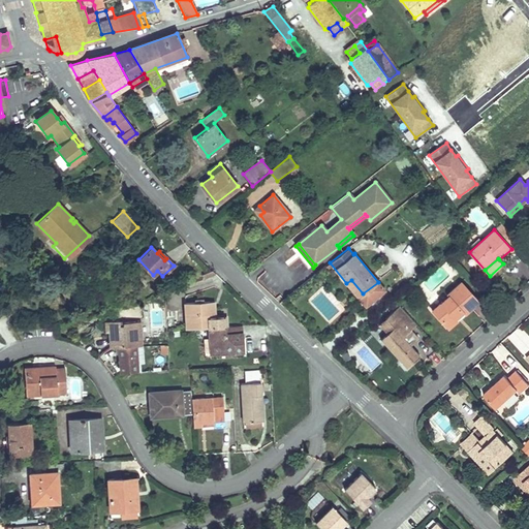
[(351,280),(346,283),(365,305),(383,289),(378,282),(363,293),(351,280)]
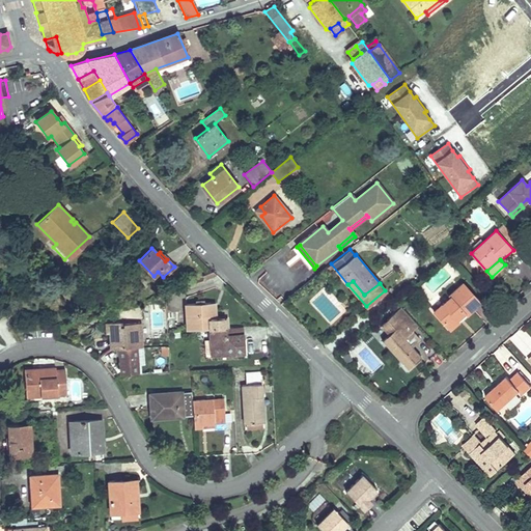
[(449,298),(434,312),(447,327),(464,312),(466,315),(473,309),(472,308),(479,302),(463,283),(448,296),(449,298)]
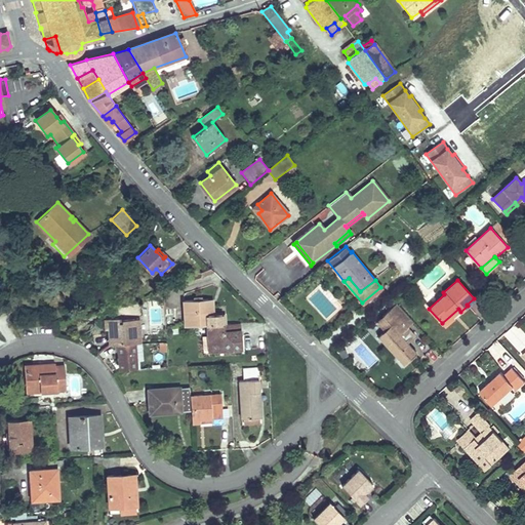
[(182,300),(183,325),(206,324),(212,323),(212,315),(207,315),(207,298),(182,300)]
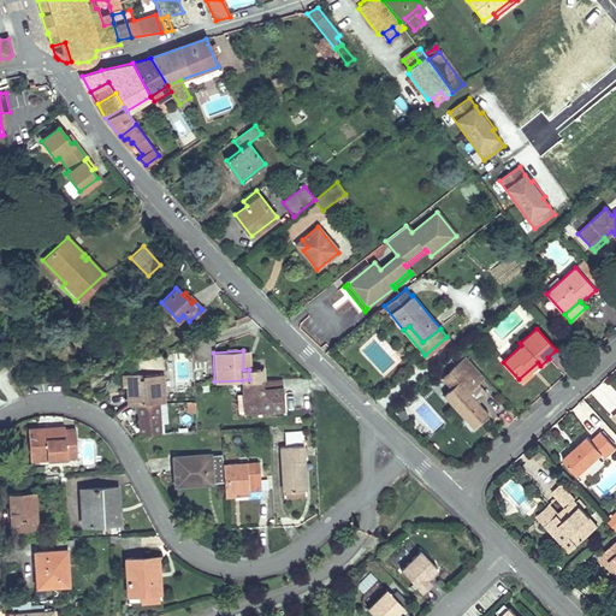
[(477,384),(484,378),(463,356),(448,371),(457,381),(443,395),(472,427),(487,413),(477,401),(475,400),(480,395),(481,396),(485,394),(477,384)]
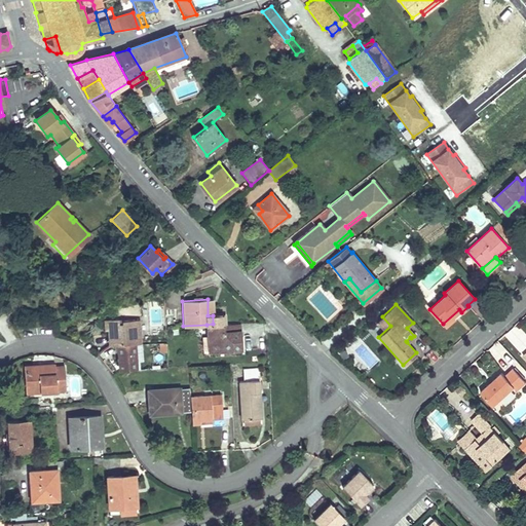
[(459,309),(443,324),(445,327),(461,312),(459,309)]
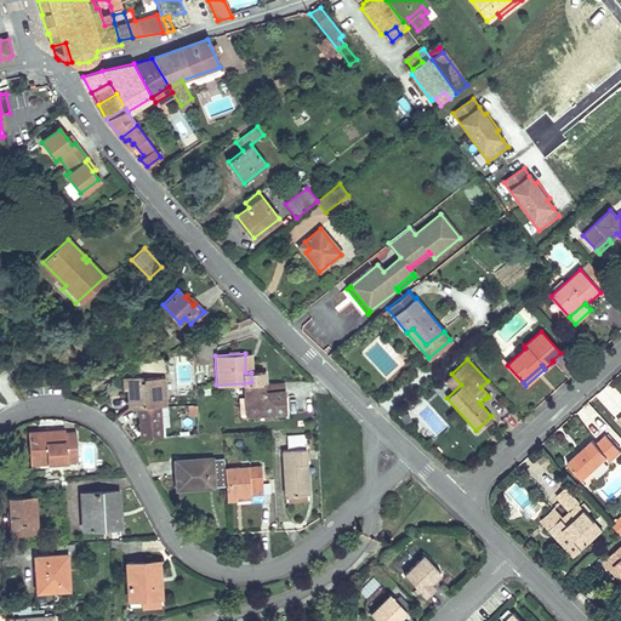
[(262,372),(251,372),(251,382),(263,382),(262,372)]
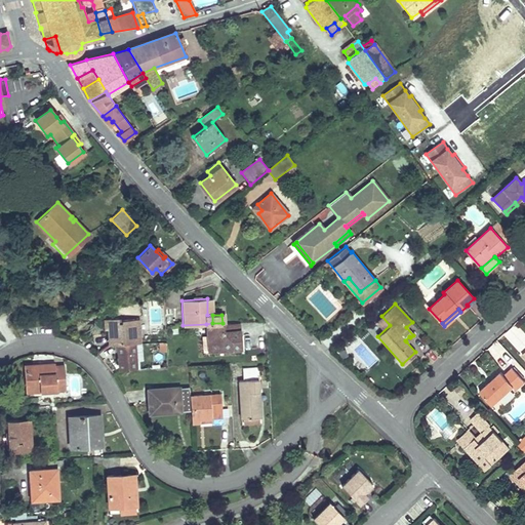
[(390,325),(381,316),(375,321),(384,330),(390,325)]
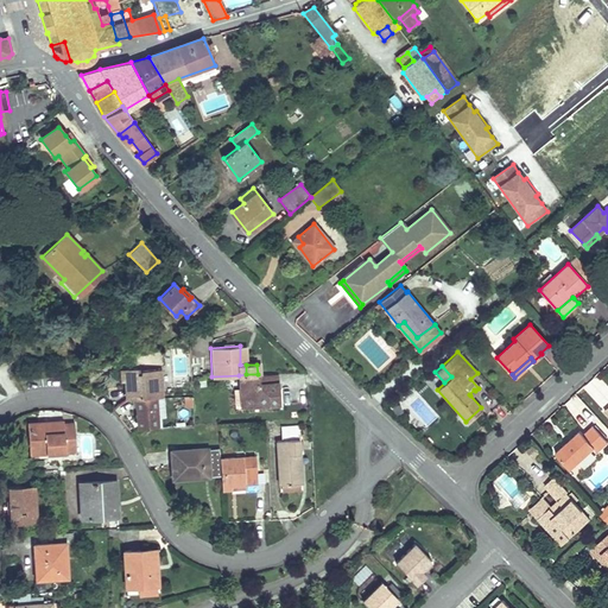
[(156,397),(162,396),(159,369),(135,371),(135,368),(125,368),(127,398),(135,397),(156,397)]
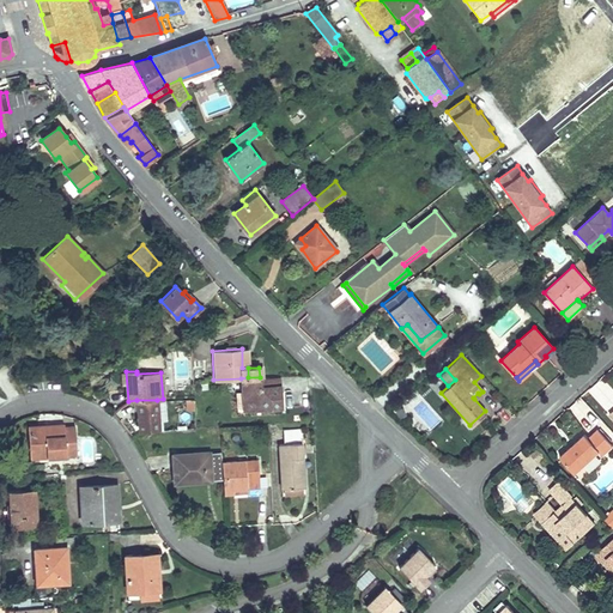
[(279,376),(260,377),(248,377),(241,378),(242,408),(280,407),(279,376)]
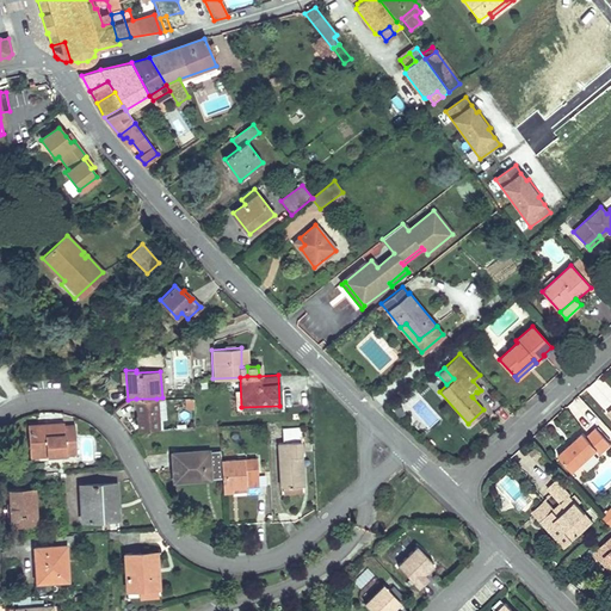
[(156,399),(136,399),(137,429),(158,429),(156,399)]
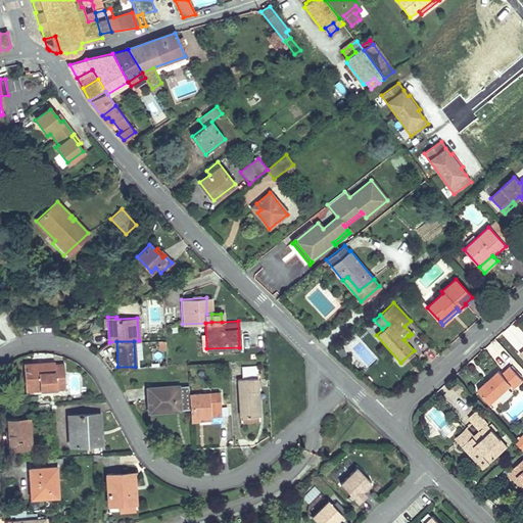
[(367,363),(375,359),(370,349),(363,353),(367,363)]
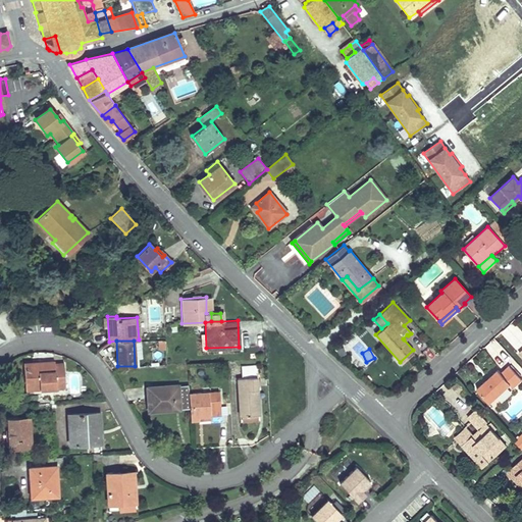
[(54,361),(24,364),(24,386),(39,385),(39,388),(65,387),(64,363),(54,364),(54,361)]
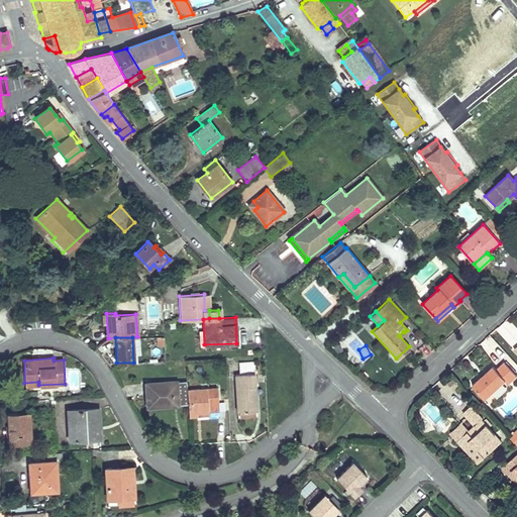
[(254,411),(255,411),(253,370),(255,370),(255,360),(238,362),(239,375),(235,375),(236,412),(238,412),(254,411)]
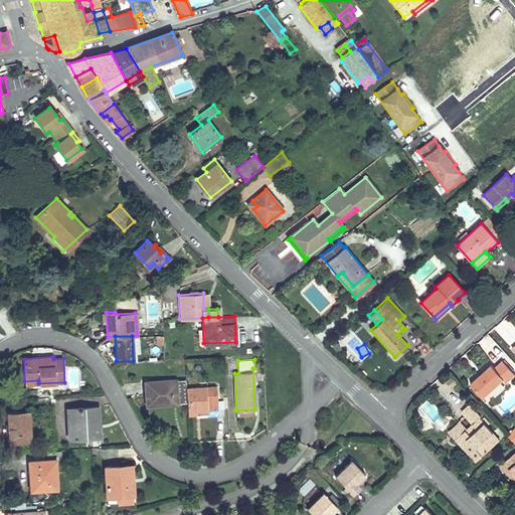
[(470,384),(483,397),(503,379),(507,383),(514,374),(502,361),(494,368),(491,365),(482,373),(484,375),(481,377),(480,375),(470,384)]
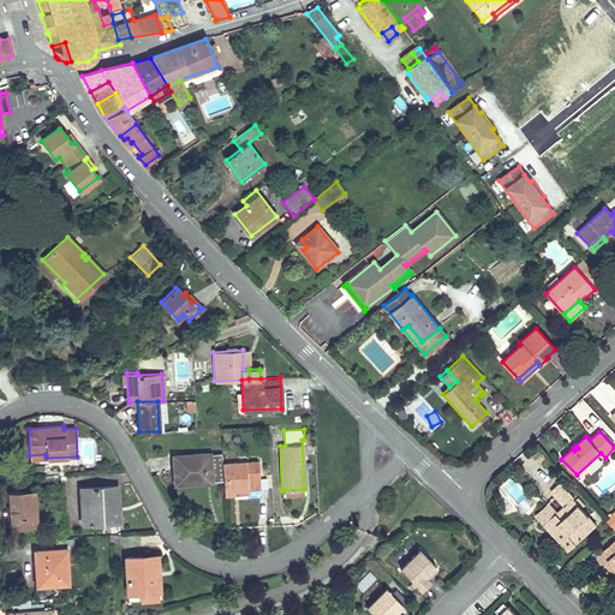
[(222,463),(221,453),(173,455),(174,484),(224,482),(222,463)]
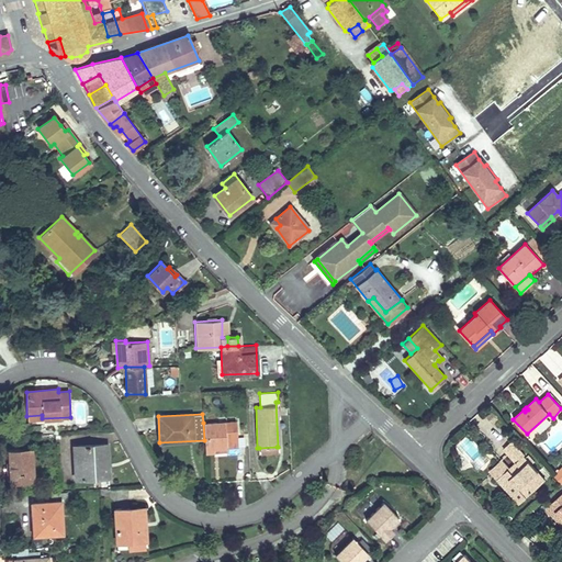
[(203,423),(204,440),(204,451),(214,451),(214,448),(236,447),(235,422),(203,423)]
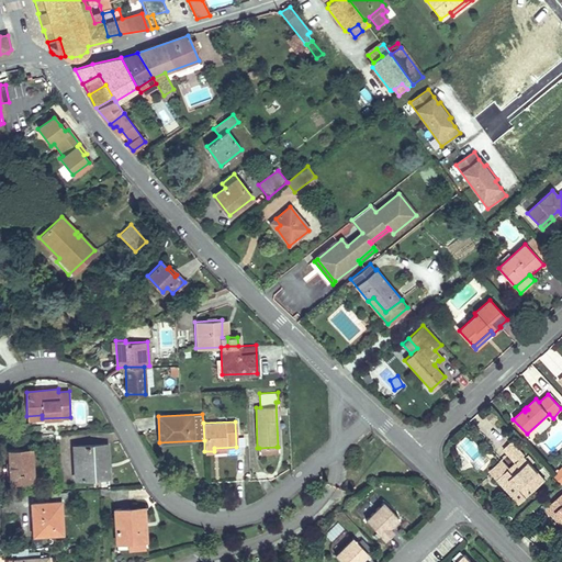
[(497,481),(519,505),(546,481),(524,457),(525,456),(510,441),(503,450),(520,470),(513,476),(508,470),(497,481)]
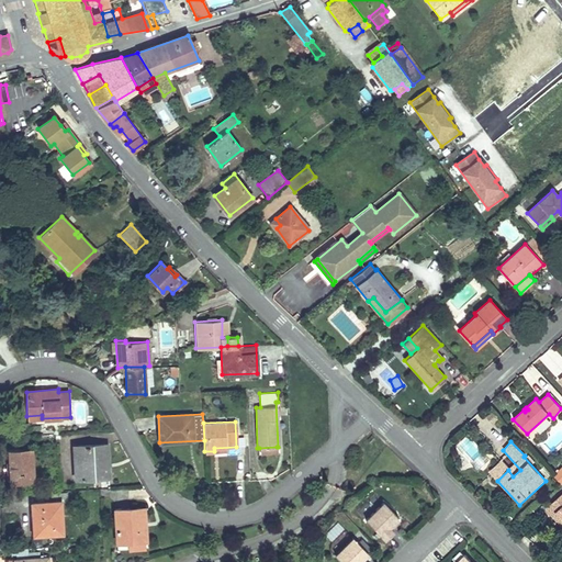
[(78,445),(79,478),(108,476),(107,444),(78,445)]
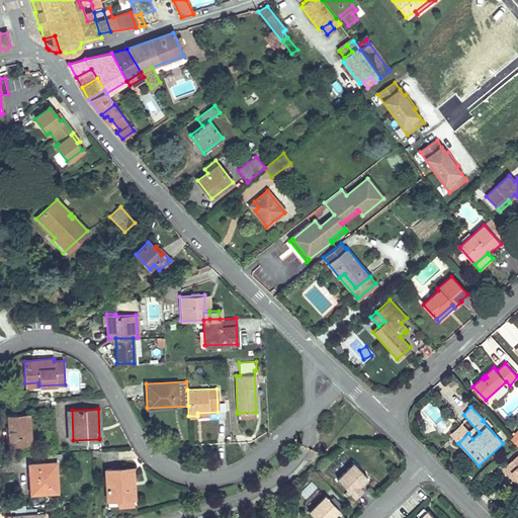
[(9,444),(30,443),(28,413),(8,414),(9,444)]
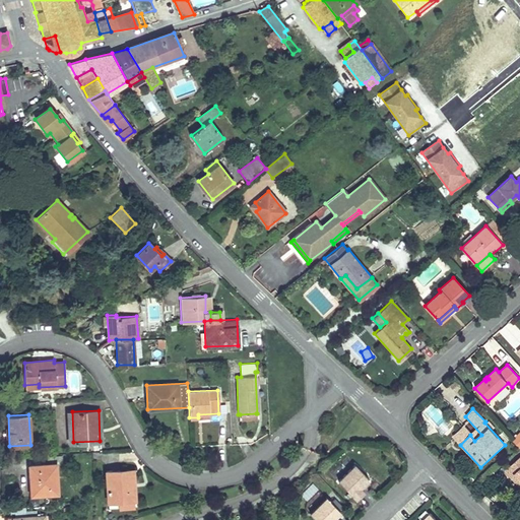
[(470,435),(474,441),(481,435),(476,429),(470,435)]
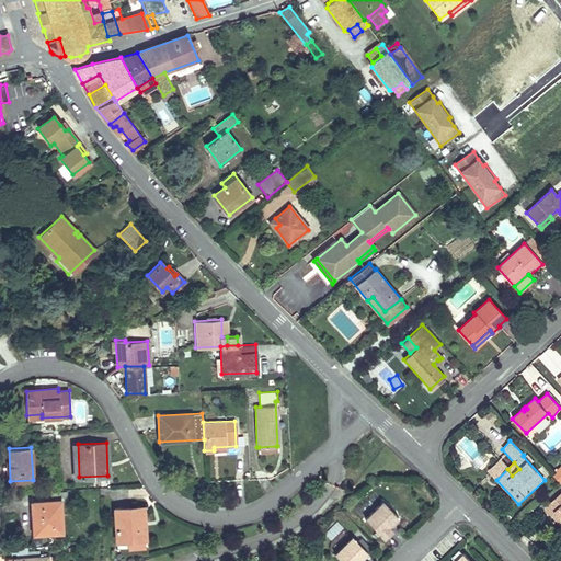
[(42,527),(42,533),(61,533),(60,501),(67,500),(67,491),(52,492),(52,501),(32,502),(33,527),(42,527)]
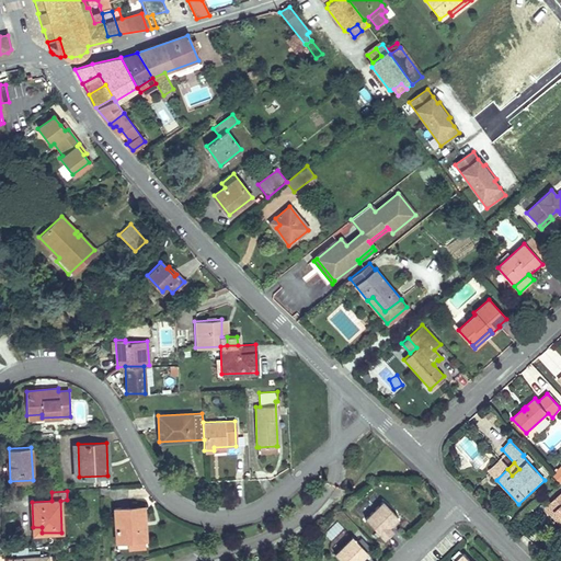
[(560,517),(560,493),(547,506),(553,514),(556,512),(560,517)]
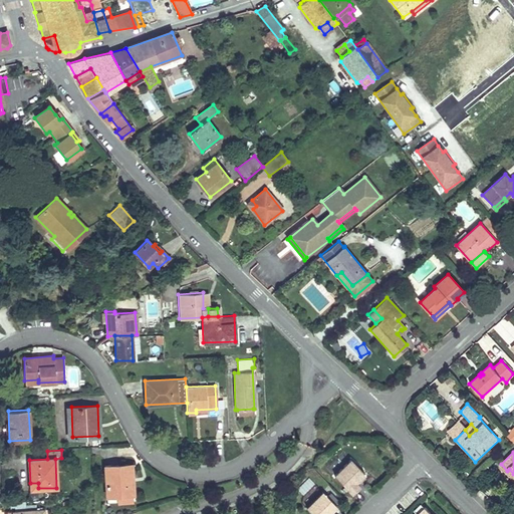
[(363,471),(349,457),(333,473),(351,491),(358,484),(354,480),(358,477),(363,471)]
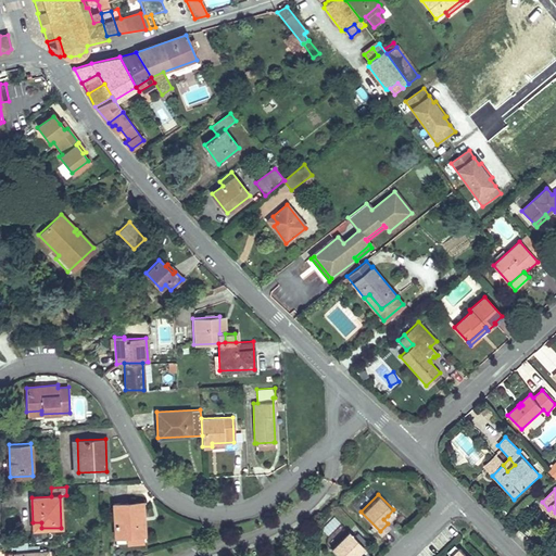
[(113,504),(114,535),(143,534),(142,521),(139,522),(139,503),(113,504)]
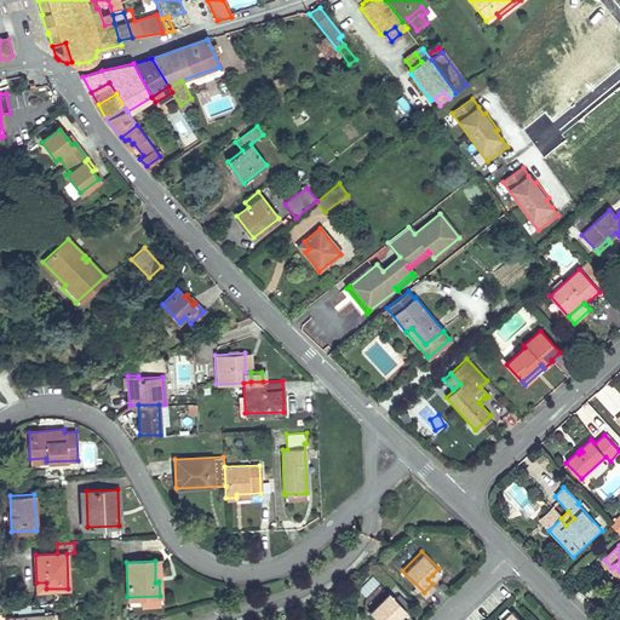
[(406,608),(389,591),(369,610),(378,619),(396,619),(395,619),(399,614),(406,608)]
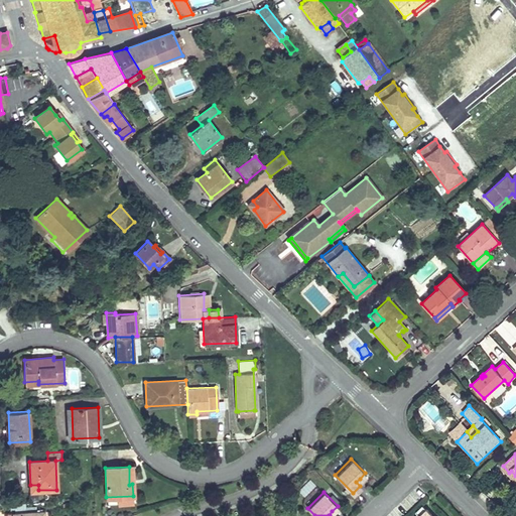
[(435,515),(425,506),(415,515),(435,515)]
